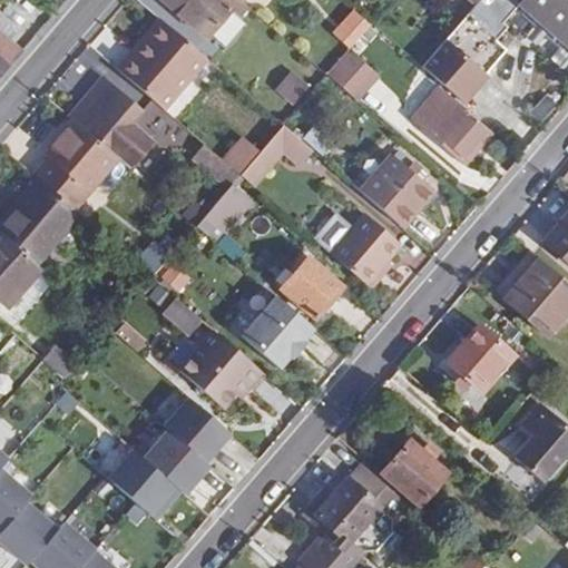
[(0,0),(0,6),(13,15),(21,0),(0,0)]
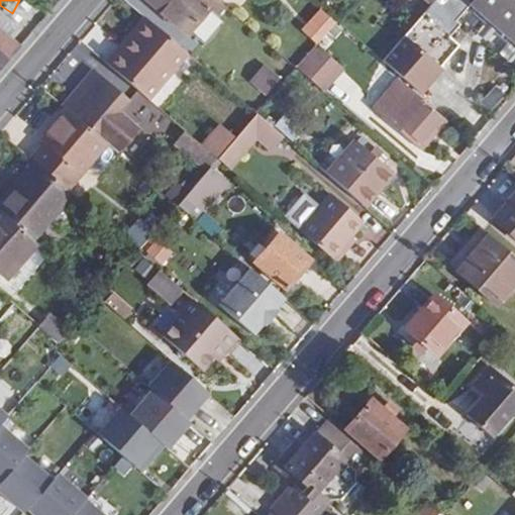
[(150,0),(189,33),(211,9),(219,17),(227,7),(220,0),(150,0)]
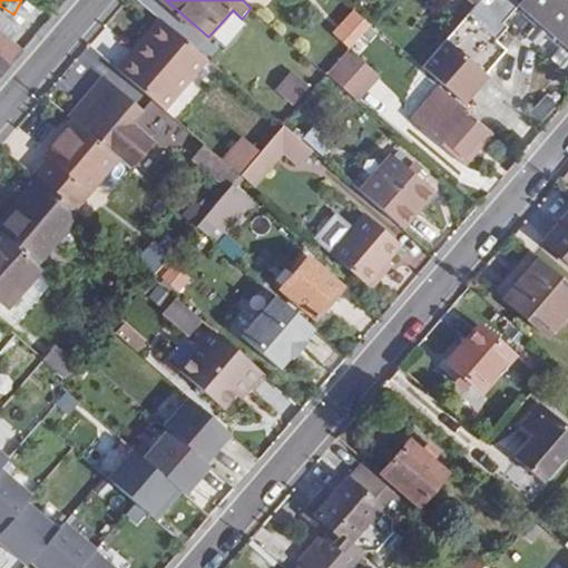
[(507,50),(497,41),(509,27),(502,21),(521,1),(520,0),(479,0),(477,3),(468,15),(421,67),(462,101),(507,50)]
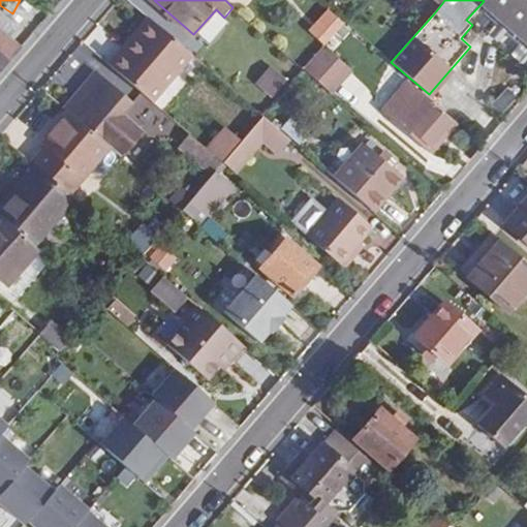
[(485,0),(484,1),(526,39),(526,7),(526,6),(526,0),(485,0)]
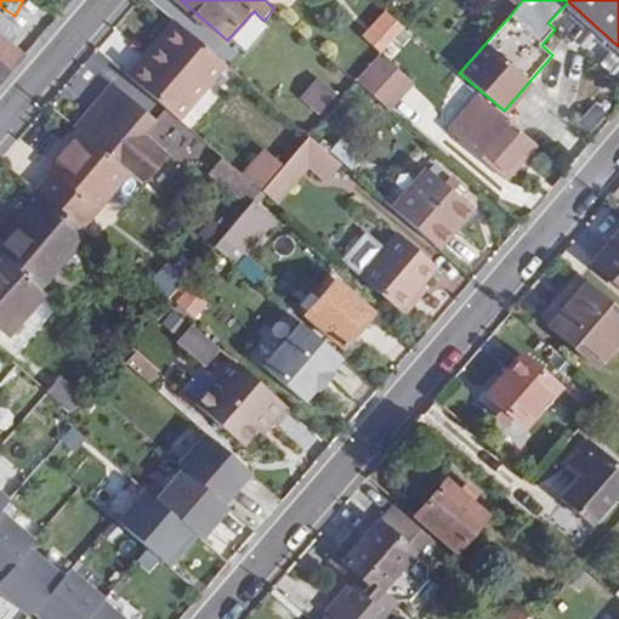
[(387,12),(365,38),(381,52),(404,27),(387,12)]
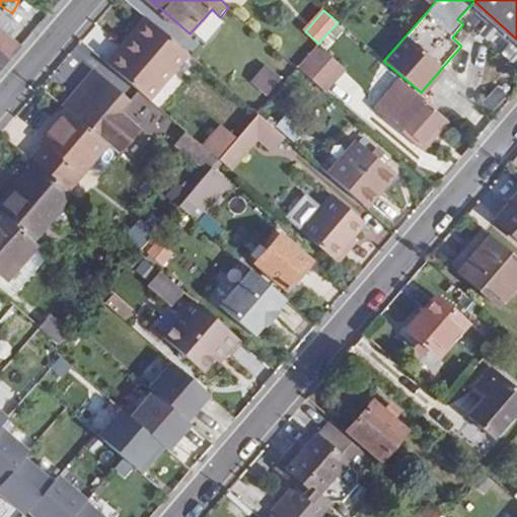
[(145,14),(105,60),(111,64),(150,18),(145,14)]
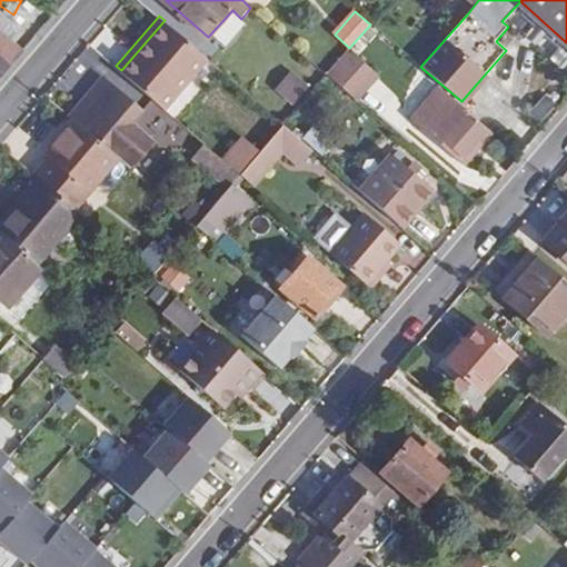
[(0,55),(12,65),(25,50),(12,41),(18,35),(0,20),(0,55)]
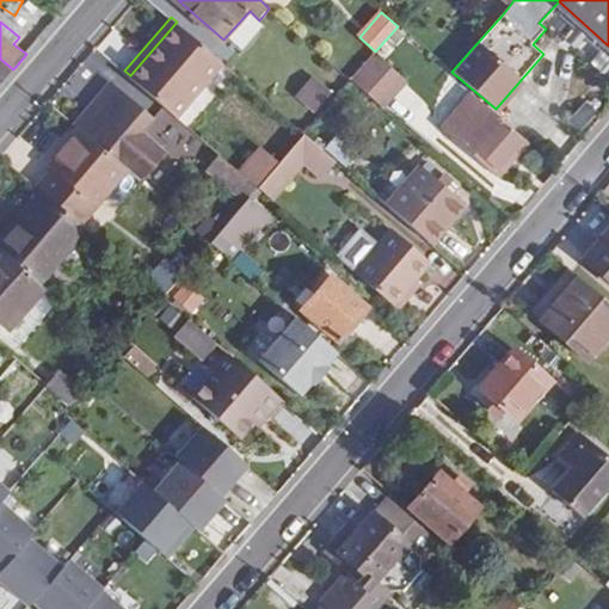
[(177,22),(130,75),(174,114),(221,60),(177,22)]
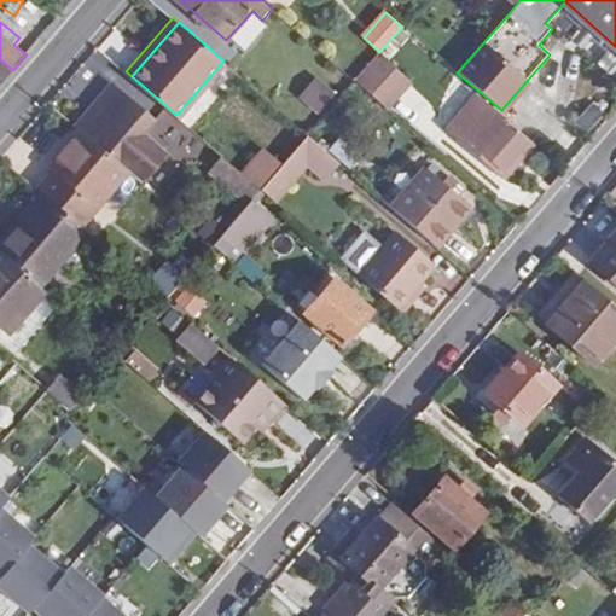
[(379,53),(355,80),(390,110),(413,83),(379,53)]
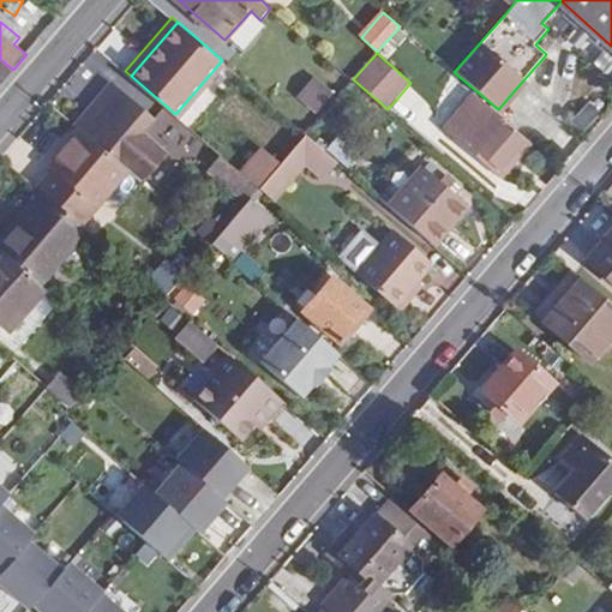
[(0,82),(1,83),(13,70),(0,59),(0,82)]
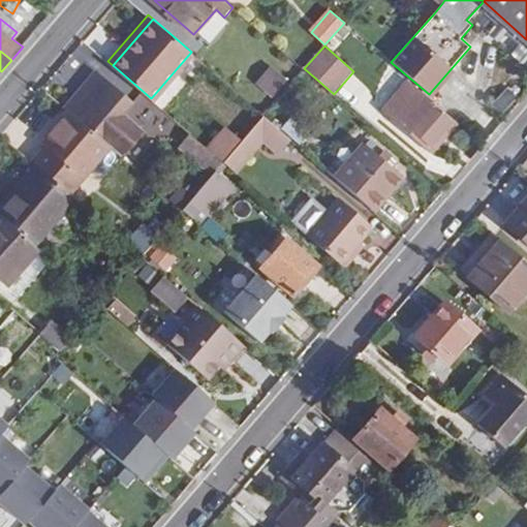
[(285,78),(271,66),(255,84),(270,95),(285,78)]
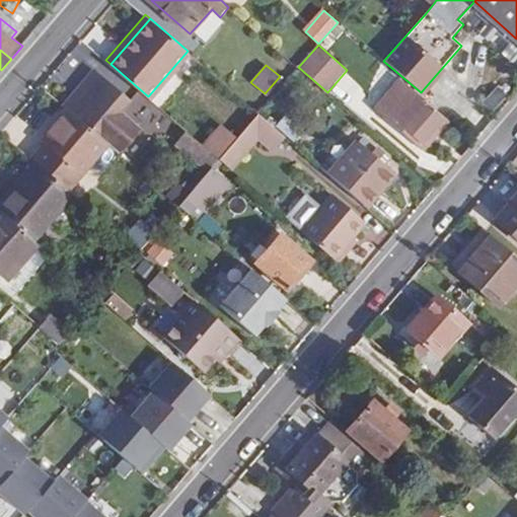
[(64,105),(66,106),(68,108),(96,133),(108,143),(118,152),(138,128),(119,112),(130,99),(95,70),(64,105)]
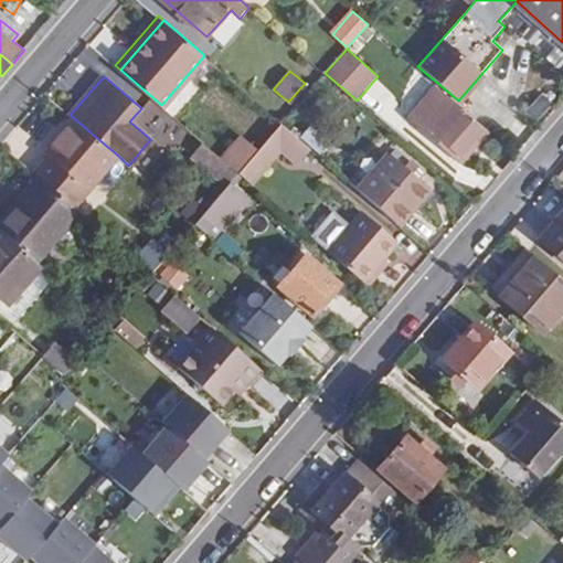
[(421,105),(428,112),(414,128),(455,163),(484,130),(435,87),(421,105)]
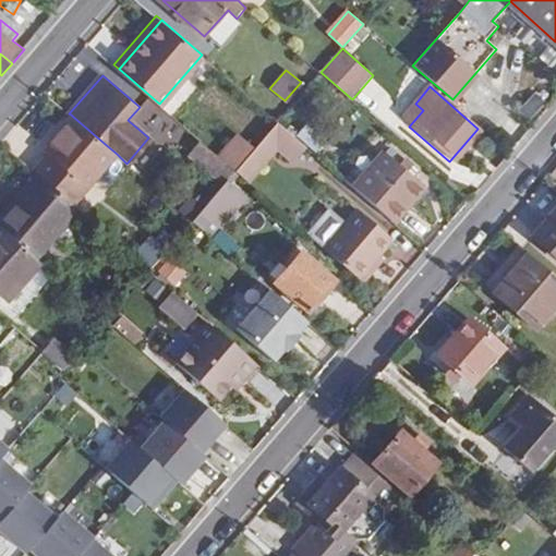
[(409,127),(423,110),(415,104),(401,120),(409,127)]
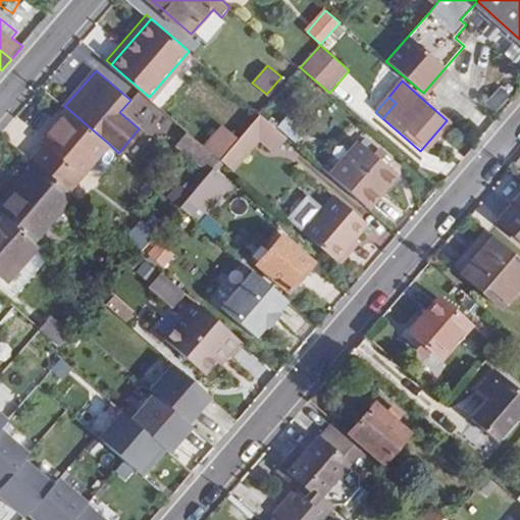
[(45,145),(32,159),(37,163),(68,191),(109,144),(97,134),(68,109),(58,121),(63,124),(56,132),(52,128),(41,142),(45,145)]
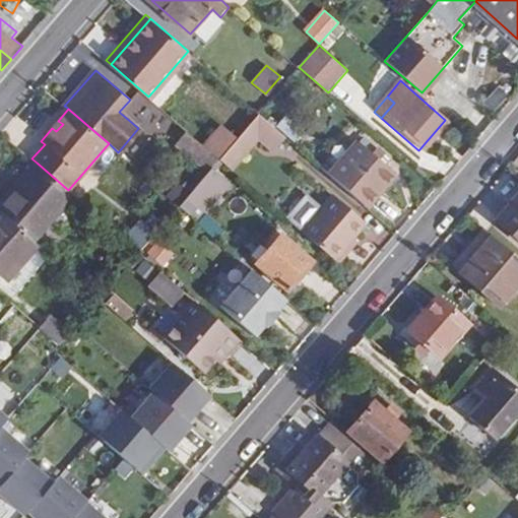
[(238,138),(228,149),(239,159),(258,138),(271,149),(284,135),(259,114),(238,138)]
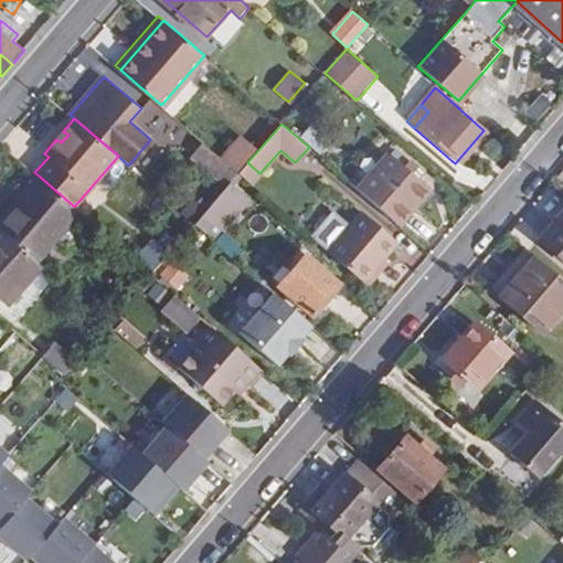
[(299,137),(320,152),(328,140),(307,126),(299,137)]
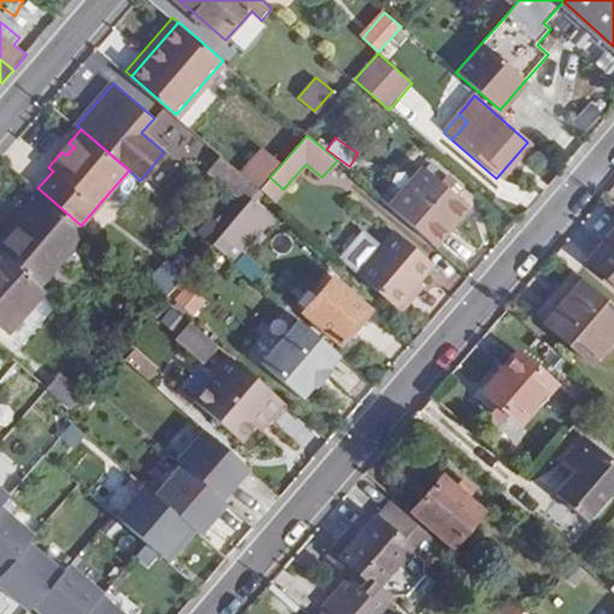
[(69,143),(62,152),(66,155),(75,147),(69,143)]
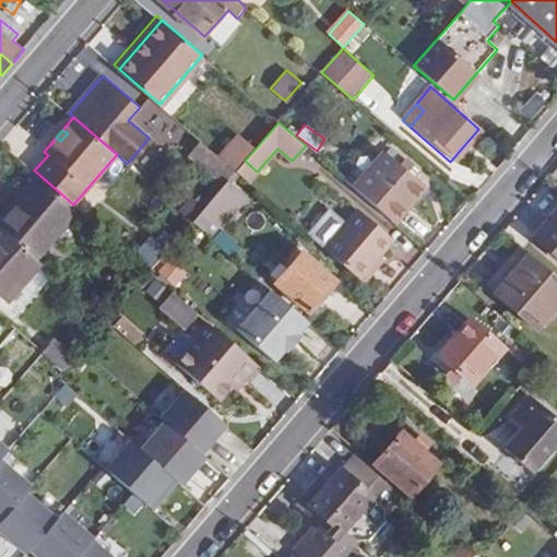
[(218,156),(236,172),(245,161),(256,149),(238,133),(218,156)]
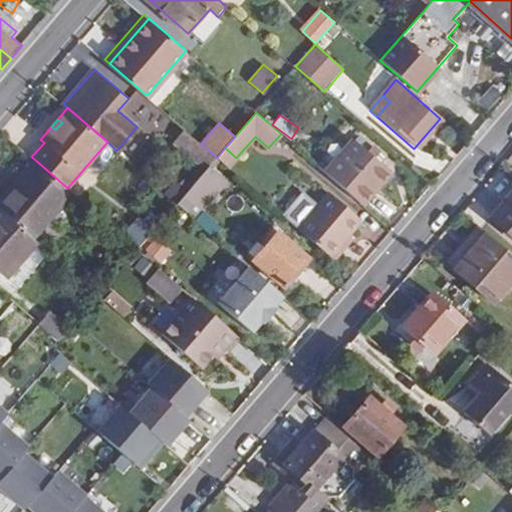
[(215,160),(217,158),(186,130),(175,143),(207,169),(210,166),(215,160)]
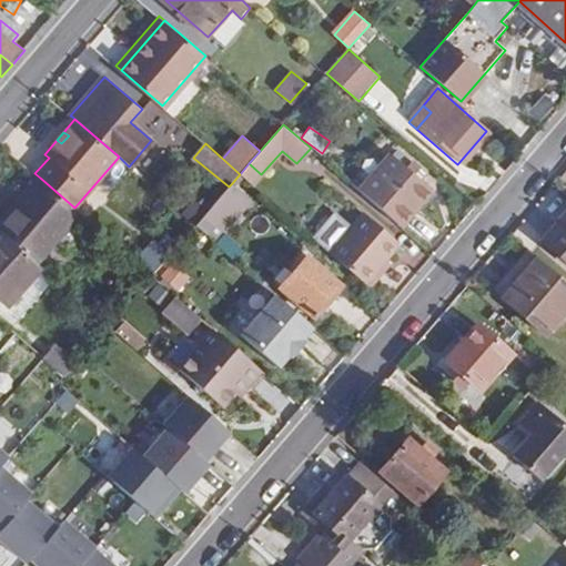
[(431,190),(392,155),(361,191),(400,226),(431,190)]
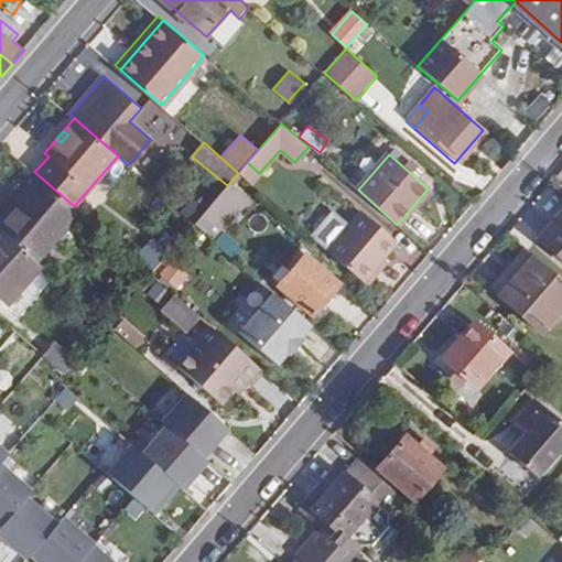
[(247,162),(238,173),(250,183),(259,173),(247,162)]
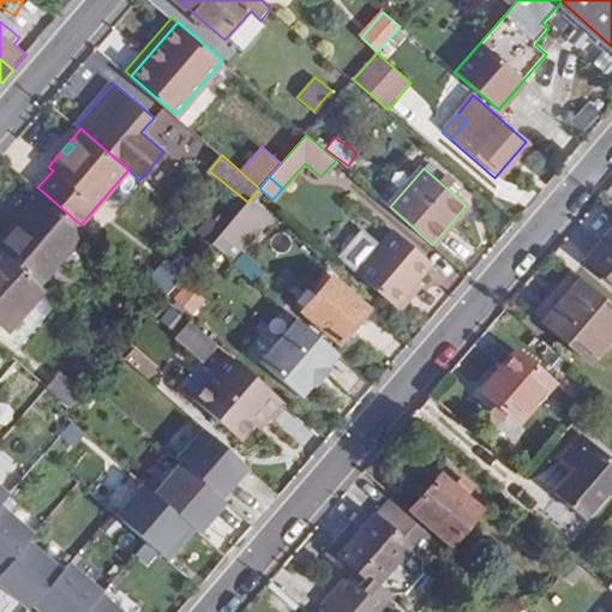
[(0,249),(1,250),(41,285),(88,232),(43,192),(0,240),(0,249)]
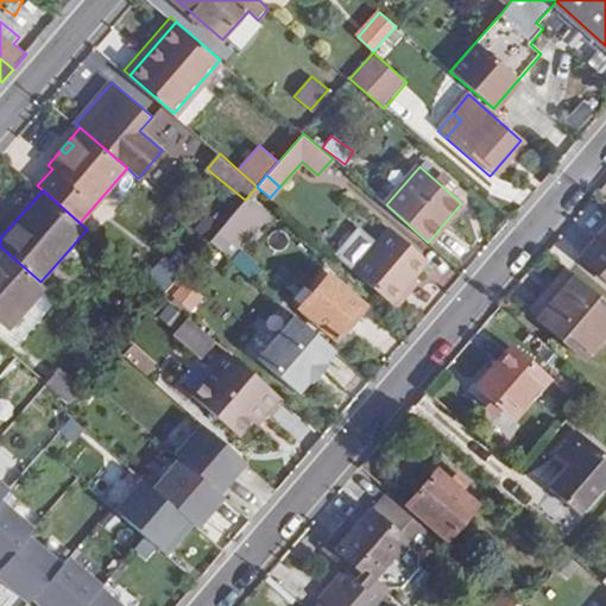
[(267,213),(248,196),(245,200),(210,239),(229,257),(267,213)]
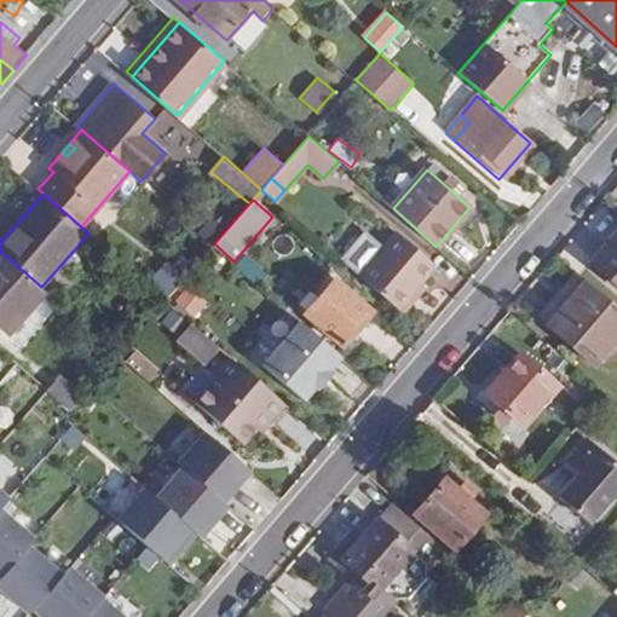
[(616,229),(592,260),(616,283),(616,229)]
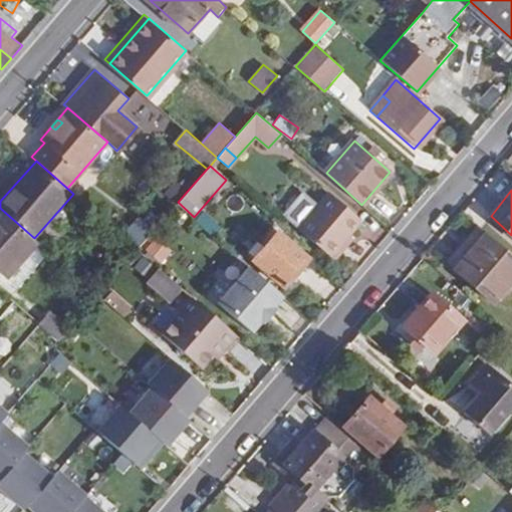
[(361,220),(328,192),(317,205),(307,217),(339,245),(361,220)]
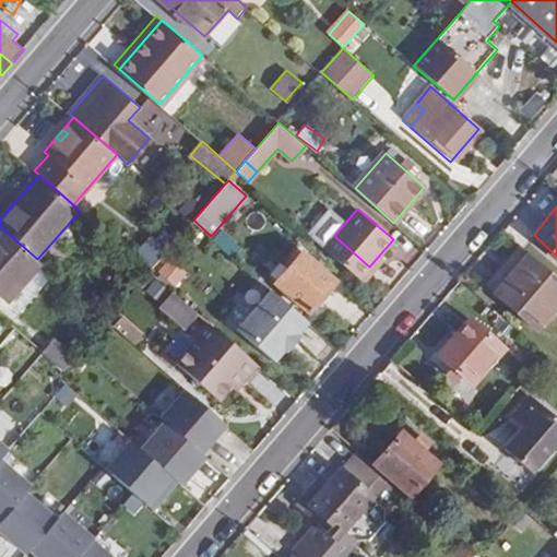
[(149,271),(191,222),(177,210),(150,240),(146,238),(131,255),(149,271)]
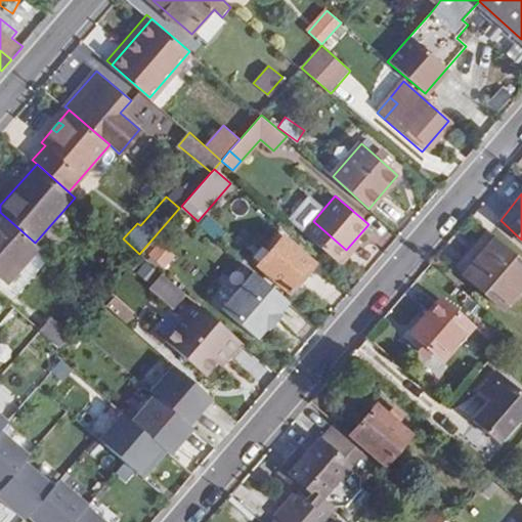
[(313,221),(323,209),(309,197),(289,220),(303,232),(313,221)]
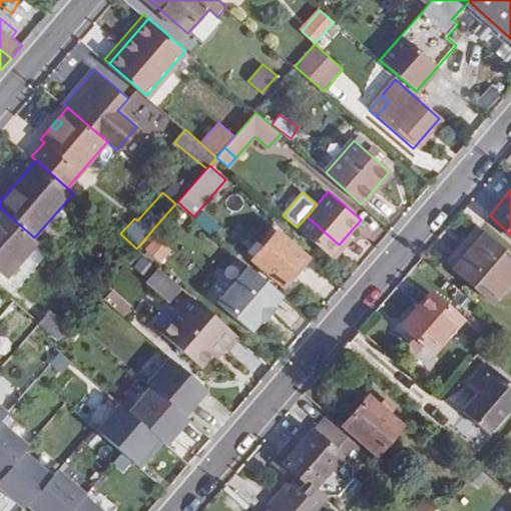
[(0,271),(6,276),(37,239),(34,237),(1,208),(0,209),(0,271)]
